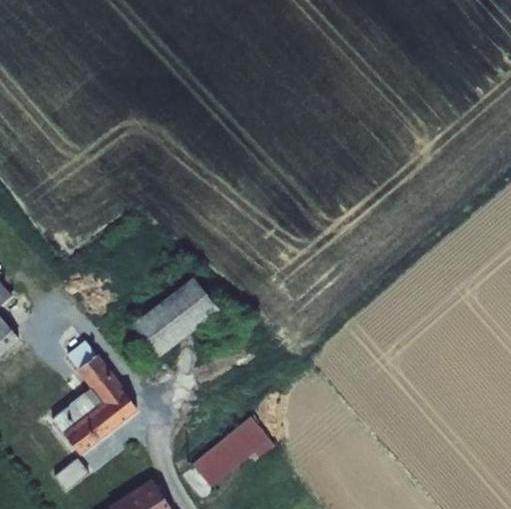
[(129,323),(155,358),(220,309),(194,274),(129,323)]
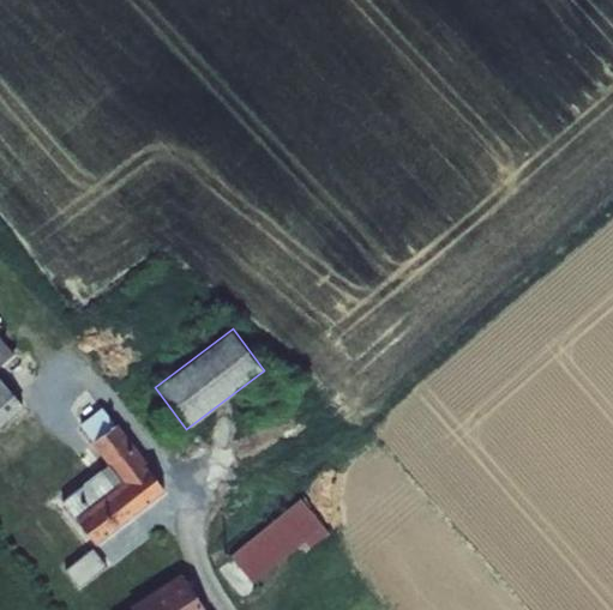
[(0,427),(25,406),(0,378),(0,361),(11,352),(0,339),(0,427)]
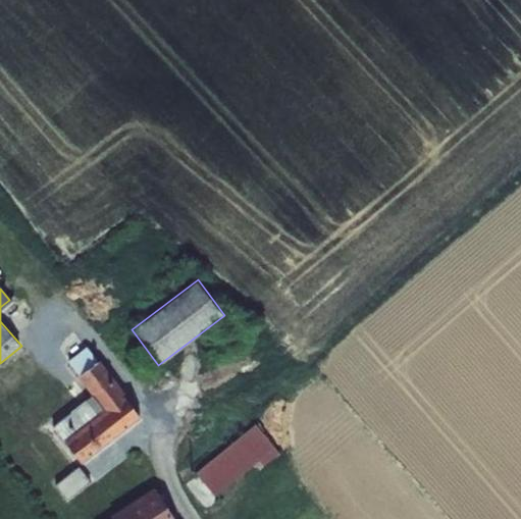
[(64,440),(82,464),(143,417),(100,360),(98,361),(87,346),(65,362),(76,377),(91,396),(52,425),(64,440)]
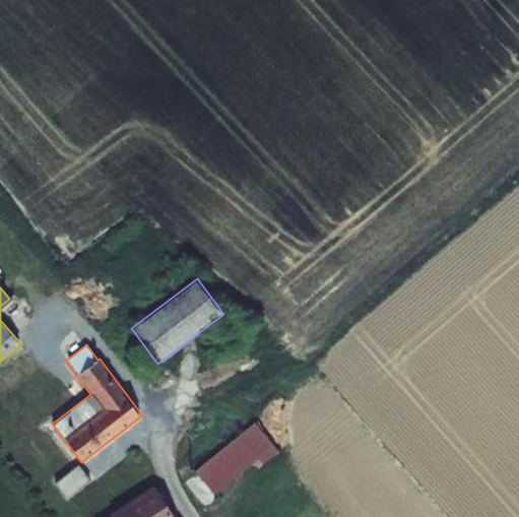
[(193,473),(212,497),(256,461),(262,468),(279,453),(255,423),(193,473)]
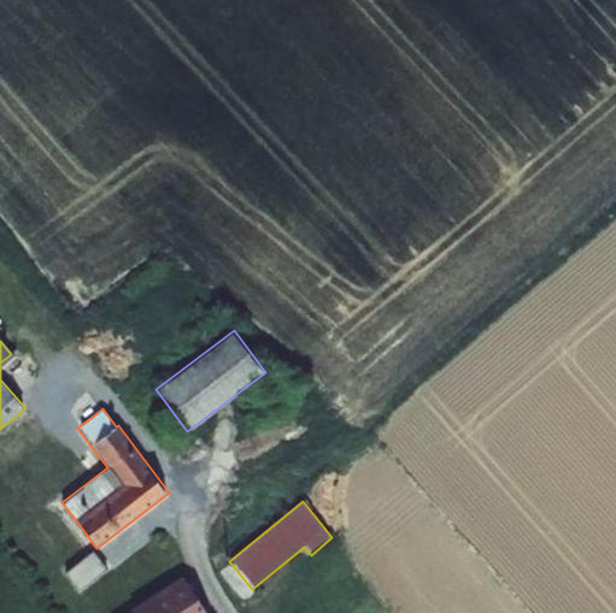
[(63,576),(77,596),(109,572),(93,553),(63,576)]
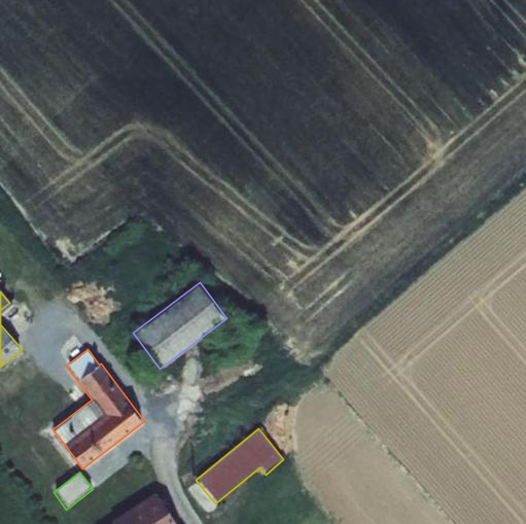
[(178,523),(153,490),(110,521),(112,523),(178,523)]
